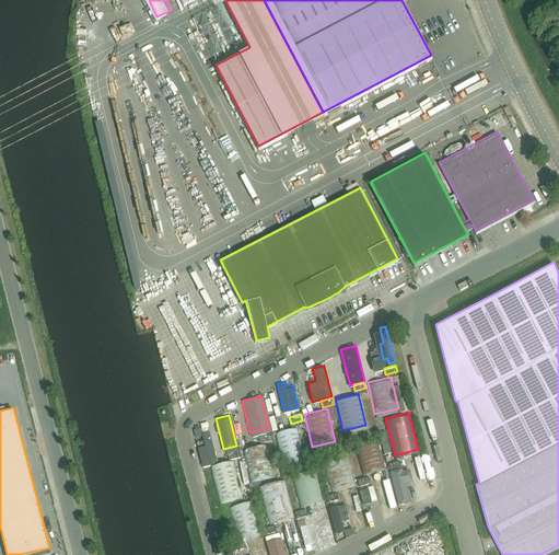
[(281,463),(304,458),(297,425),(274,430),(281,463)]
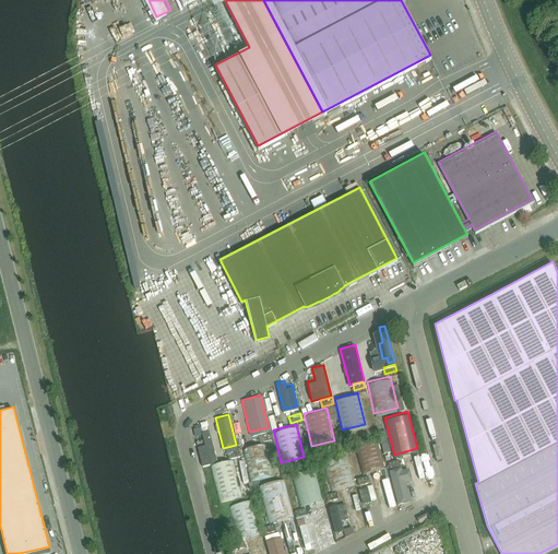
[(269,429),(258,432),(259,438),(271,436),(269,429)]
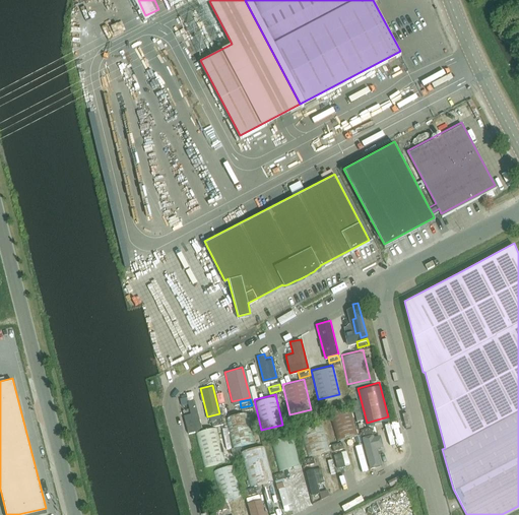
[(327,408),(336,439),(358,432),(348,402),(327,408)]
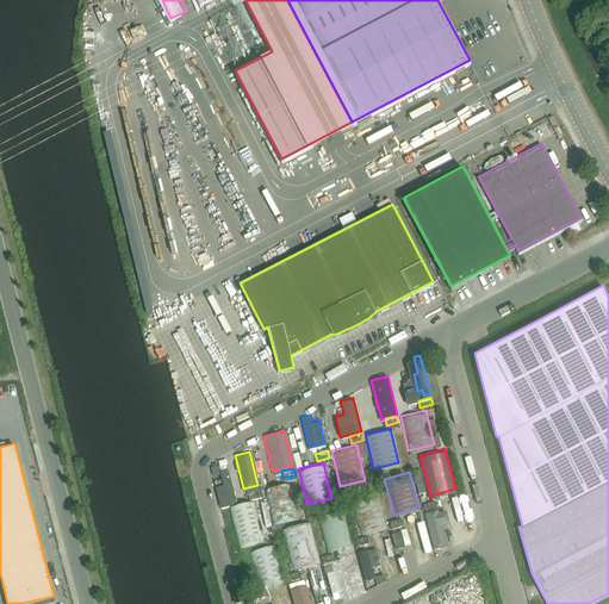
[(262,487),(271,521),(298,515),(289,480),(262,487)]
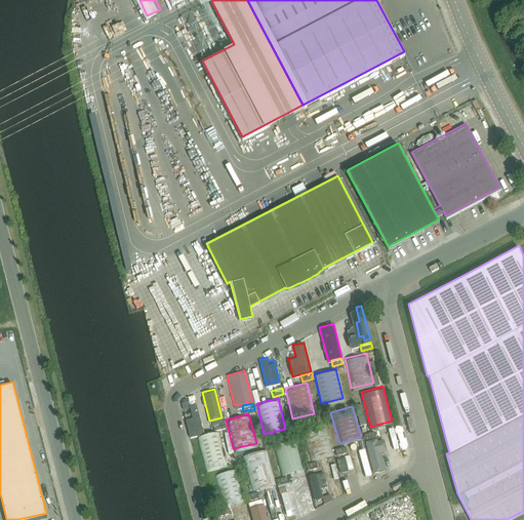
[(214,427),(224,425),(223,418),(212,421),(214,427)]
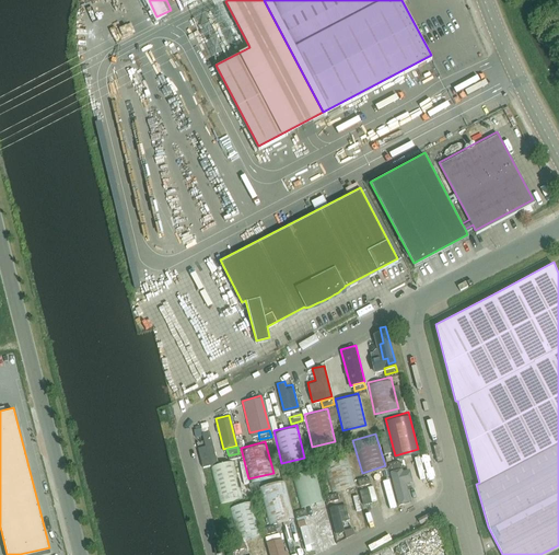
[(322,457),(330,489),(354,482),(346,449),(322,457)]
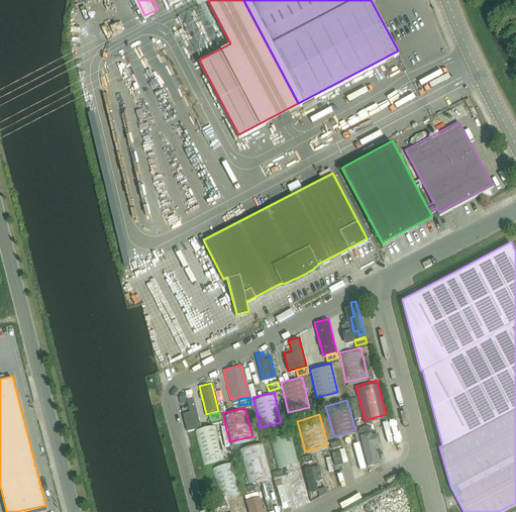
[(359,429),(370,427),(369,421),(357,424),(359,429)]
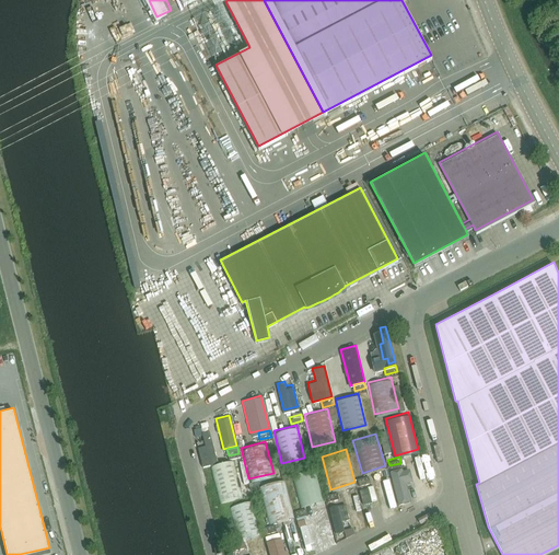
[(219,500),(242,494),(233,458),(209,464),(219,500)]
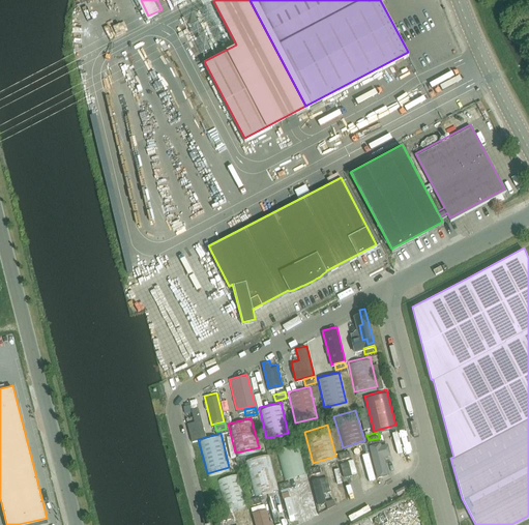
[(297,440),(274,446),(283,476),(304,470),(297,440)]
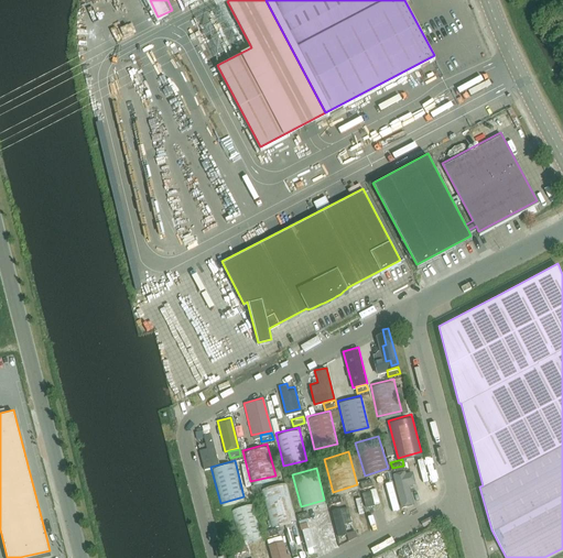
[(391,471),(400,505),(414,501),(409,482),(415,481),(412,468),(405,469),(405,468),(391,471)]
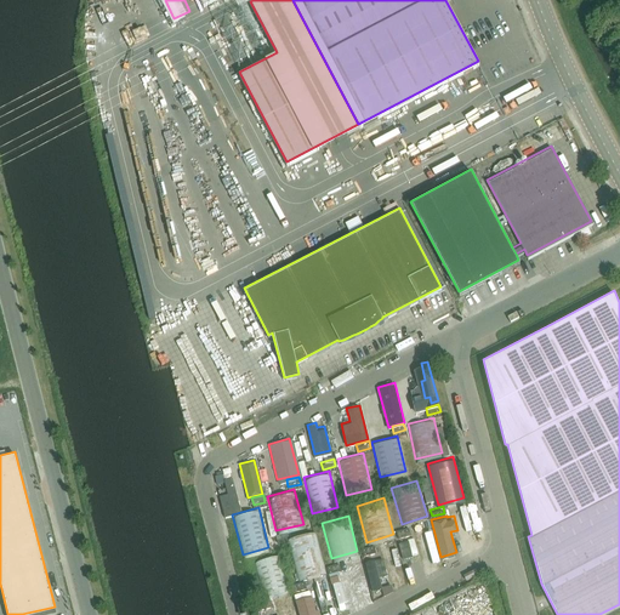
[(396,527),(397,534),(410,531),(408,524),(396,527)]
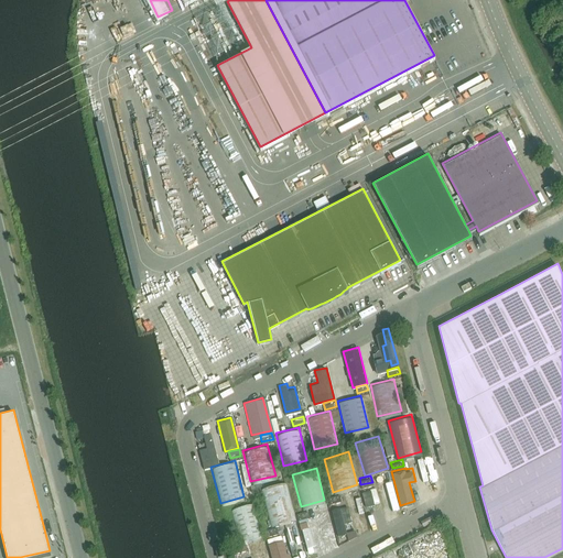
[(270,524),(295,517),(285,480),(260,487),(270,524)]
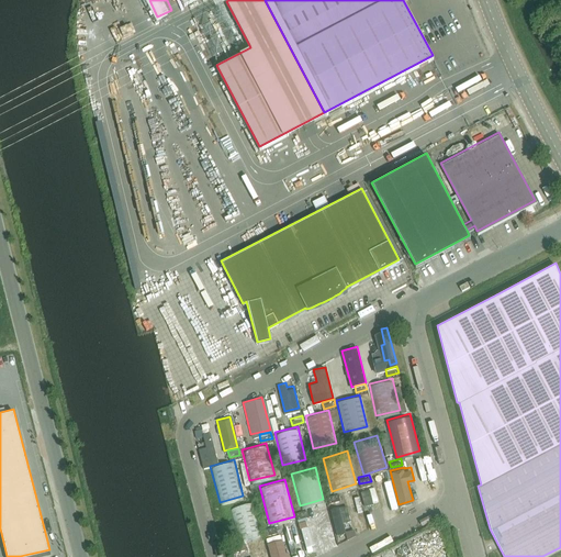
[(373,483),(368,486),(372,500),(378,498),(373,483)]
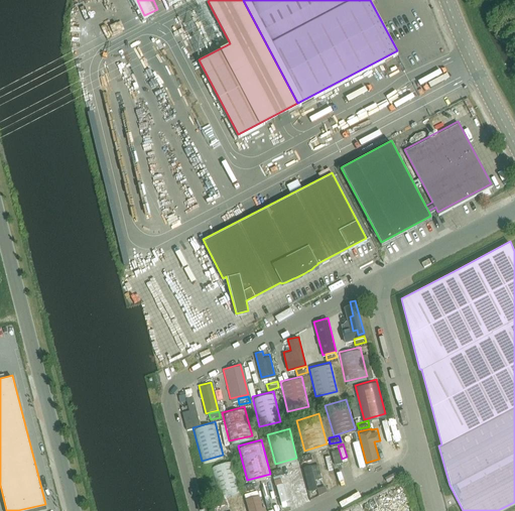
[(301,459),(311,456),(310,450),(299,453),(301,459)]
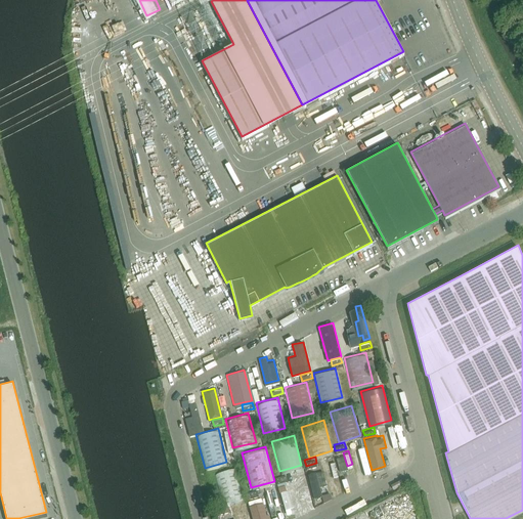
[(221,502),(243,495),(235,466),(213,471),(221,502)]
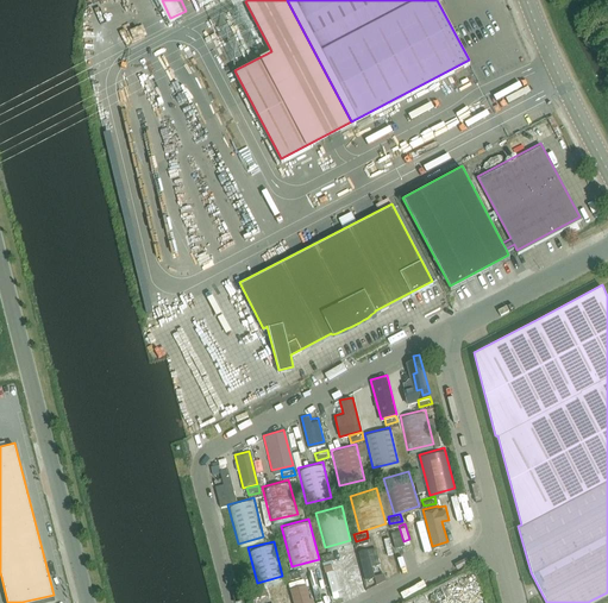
[(358,548),(365,578),(382,573),(375,544),(358,548)]
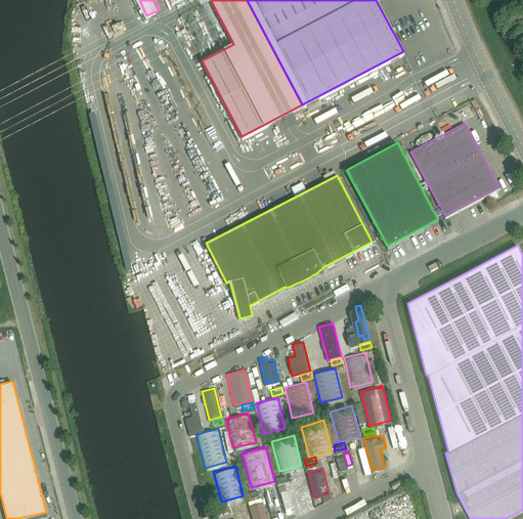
[(276,481),(287,478),(286,472),(275,475),(276,481)]
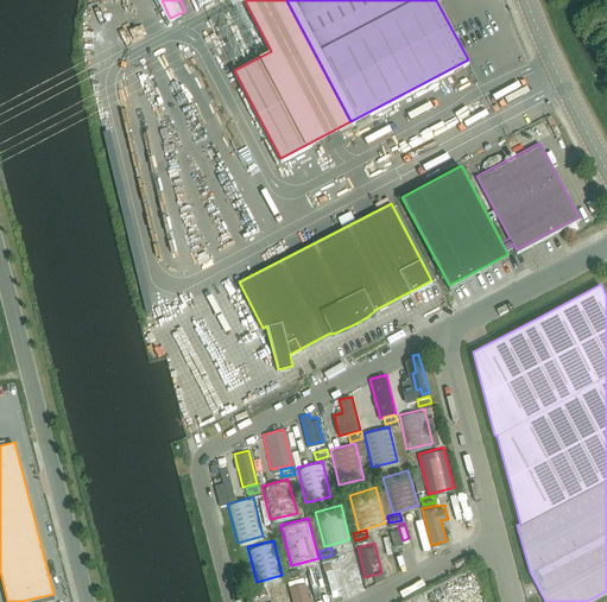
[(288,575),(299,572),(297,565),(285,569),(288,575)]
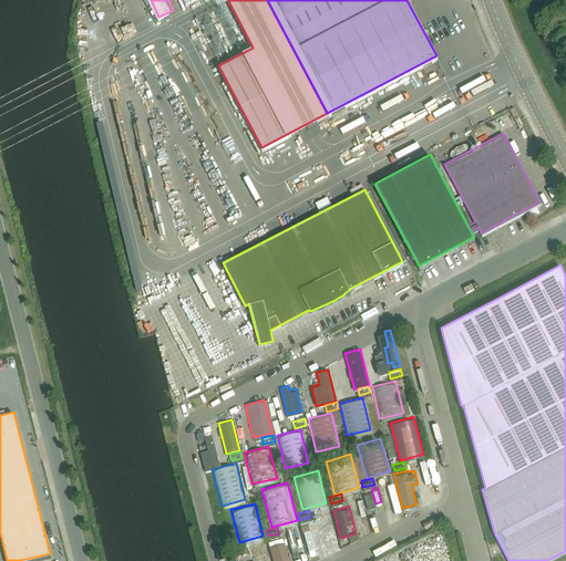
[(310,528),(305,530),(310,554),(316,552),(315,546),(316,546),(310,528)]
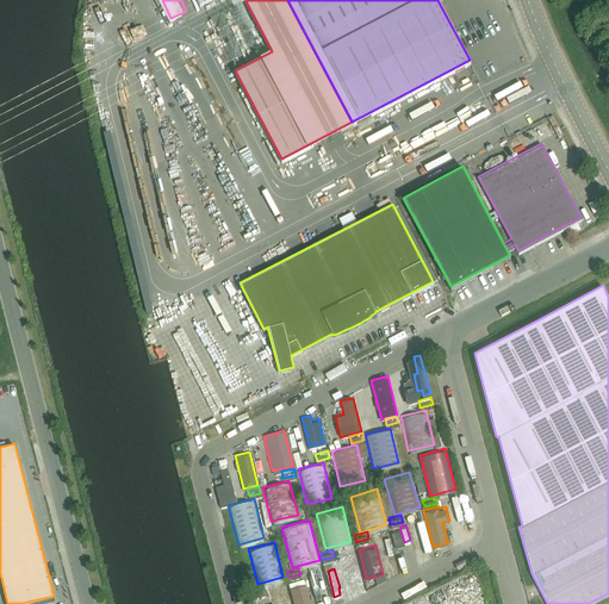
[(311,603),(306,584),(291,587),(294,603),(311,603)]
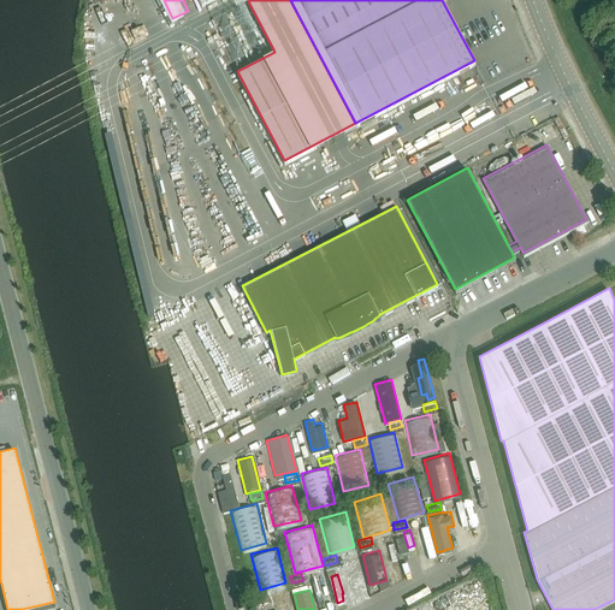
[(256,600),(268,598),(267,591),(255,594),(256,600)]
